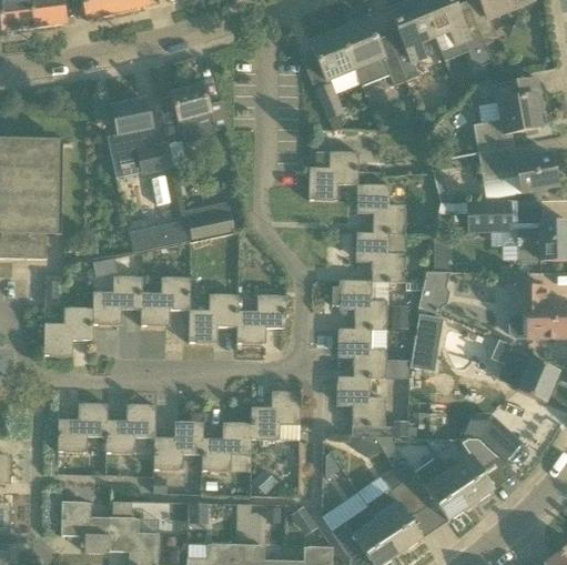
[(0,0),(0,1),(3,31),(36,27),(31,0),(0,0)]
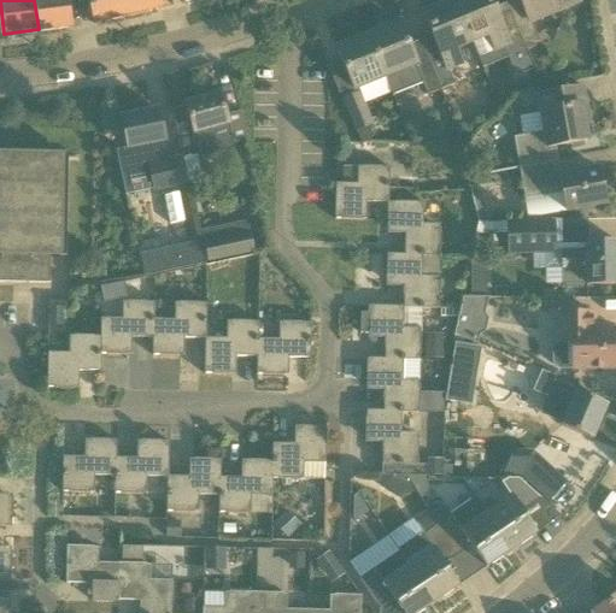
[(34,0),(39,29),(71,25),(68,0),(34,0)]
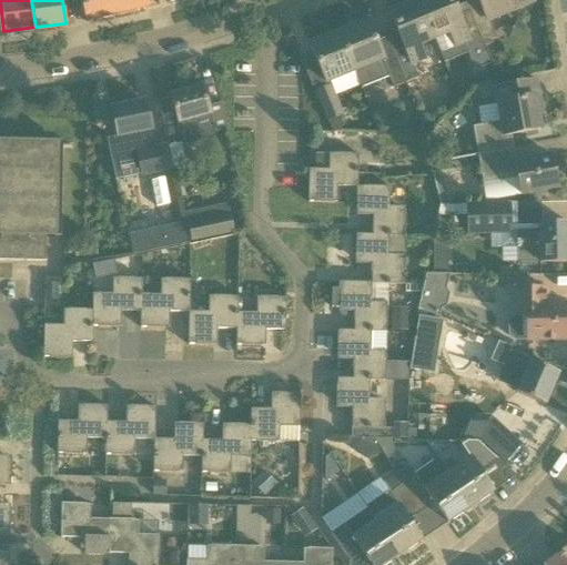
[(83,0),(88,20),(118,12),(115,0),(83,0)]
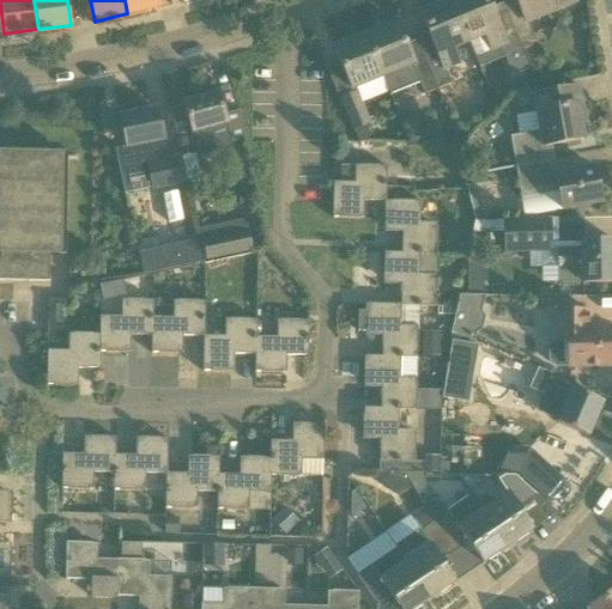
[(125,0),(127,13),(161,6),(159,0),(125,0)]
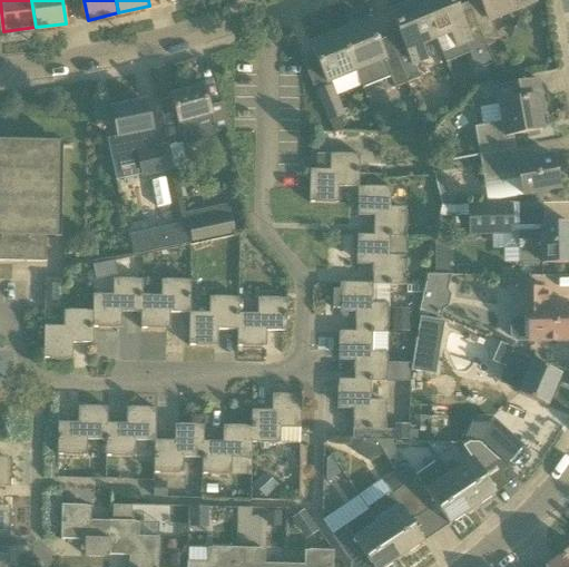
[(437,36),(422,0),(415,0),(392,9),(403,37),(392,41),(408,80),(421,75),(415,61),(428,56),(422,42),(437,36)]
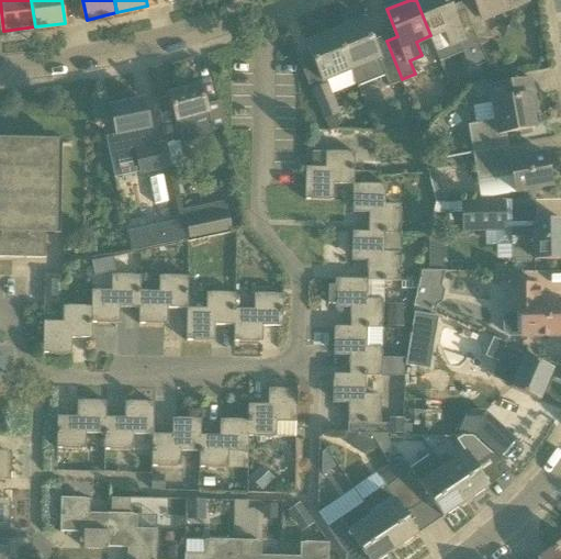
[(452,43),(459,41),(470,67),(486,60),(478,37),(471,23),(462,0),(451,6),(449,0),(416,0),(430,35),(447,29),(452,43)]
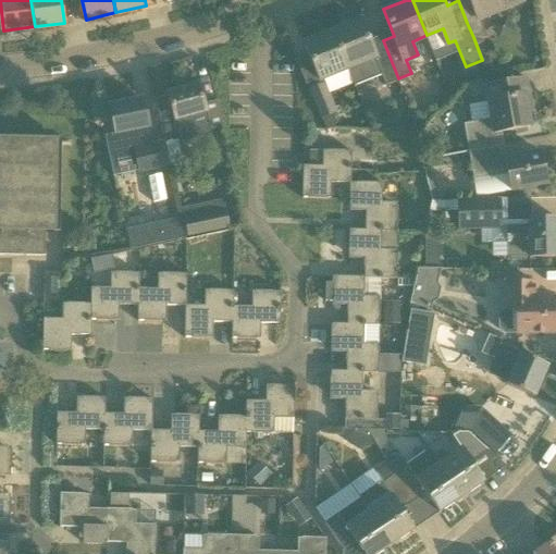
[(471,0),(479,17),(481,17),(523,0),(471,0)]
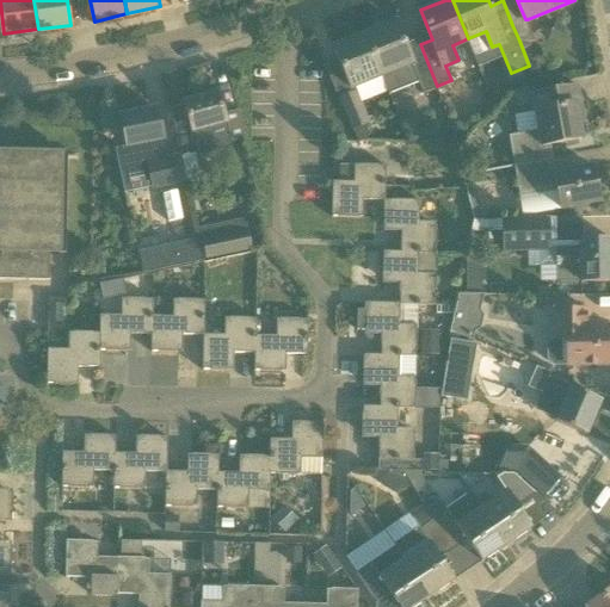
[(420,44),(408,50),(396,19),(365,32),(382,74),(384,78),(388,90),(389,92),(420,79),(425,91),(437,86),(420,44)]
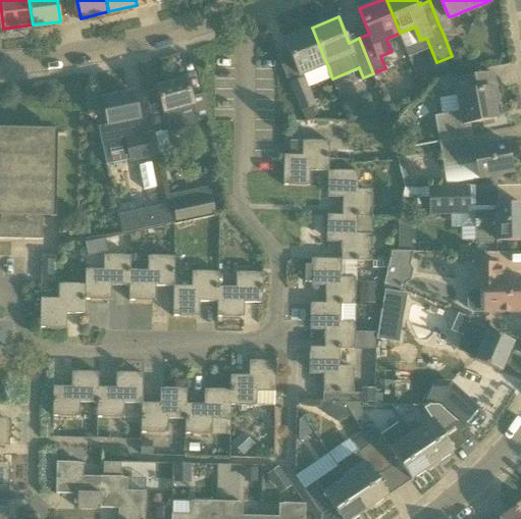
[(449,16),(437,21),(444,35),(453,35),(458,35),(451,16),(449,16)]
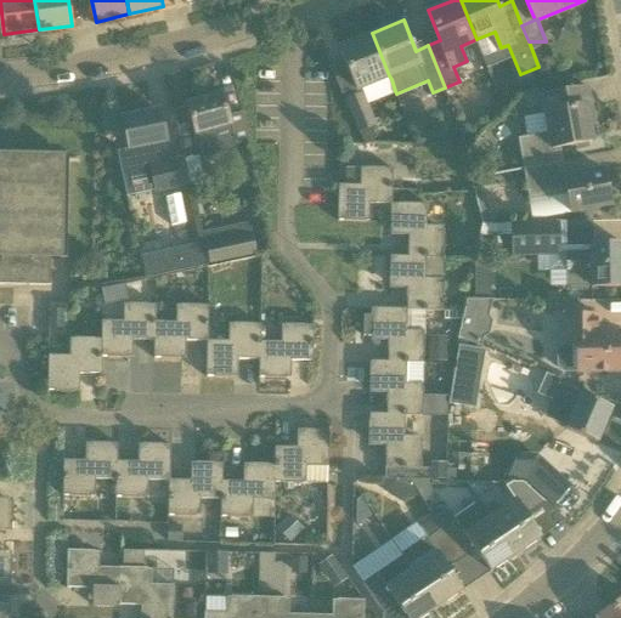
[(345,57),(357,89),(389,75),(372,33),(340,46),(345,57)]
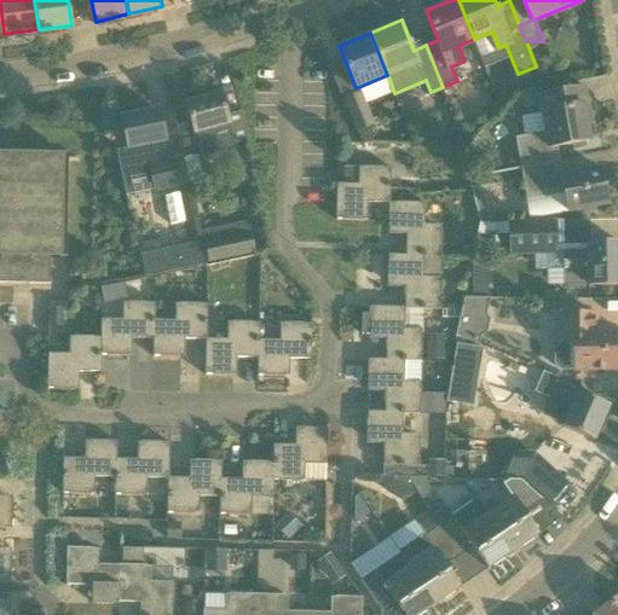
[(558,145),(566,143),(590,139),(588,123),(593,122),(585,85),(538,93),(546,131),(515,135),(521,166),(560,160),(558,145)]
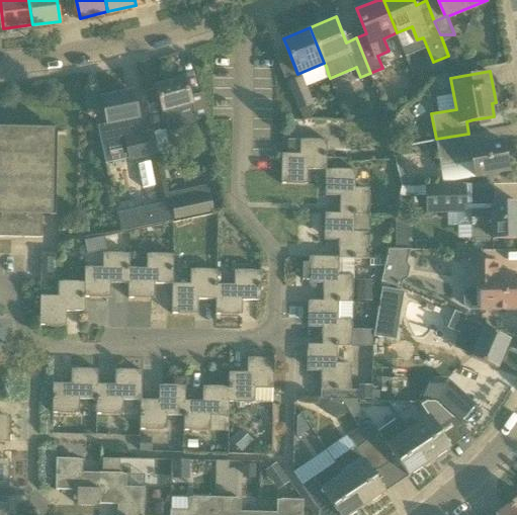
[(164,110),(169,129),(169,131),(183,126),(178,106),(192,102),(186,77),(156,85),(163,110),(164,110)]
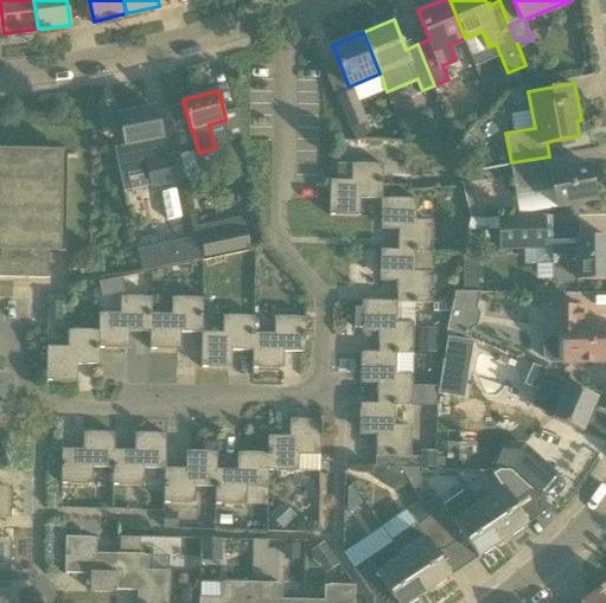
[(343,95),(339,96),(342,101),(351,126),(363,121),(365,120),(357,100),(353,90),(351,91),(343,95)]
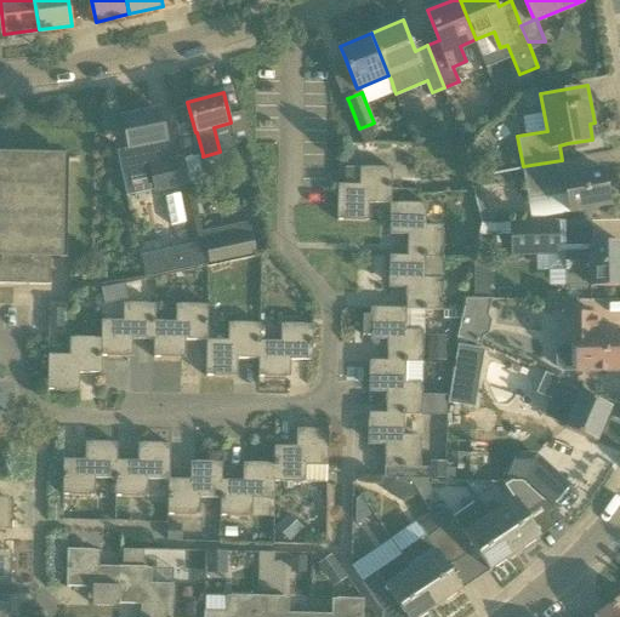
[(135,177),(153,173),(157,188),(189,182),(185,156),(170,160),(166,140),(160,109),(123,116),(135,177)]
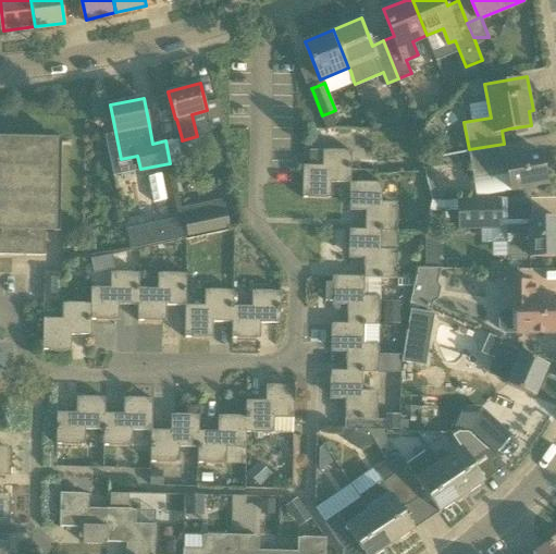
[(333,111),(322,115),(328,126),(337,122),(333,111)]
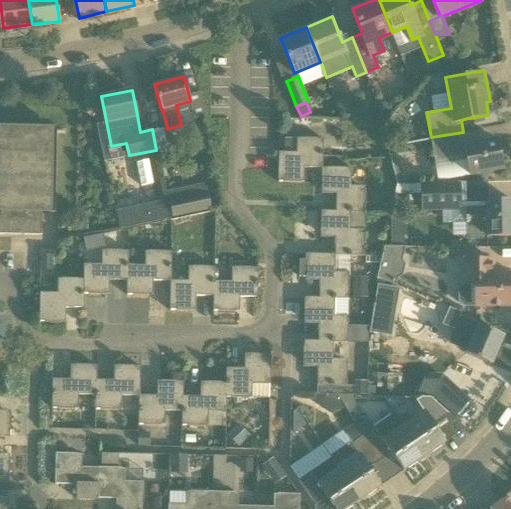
[(0,232),(41,233),(42,208),(51,208),(53,129),(0,127),(0,232)]
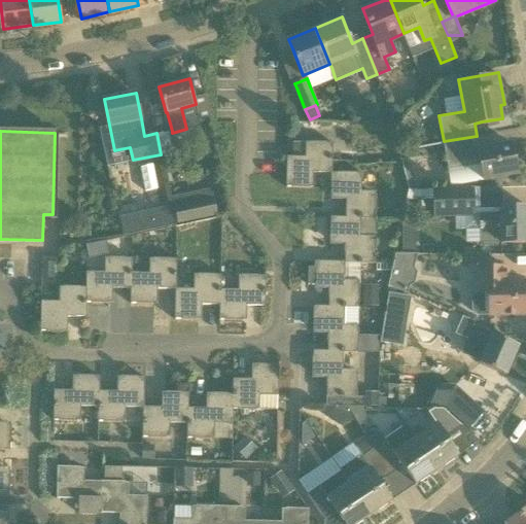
[(477,136),(444,141),(449,169),(481,163),(483,179),(519,172),(513,142),(480,148),(477,136)]
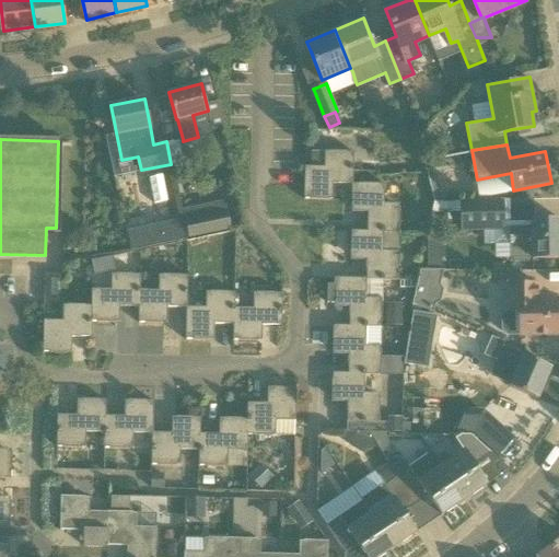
[(327,164),(305,164),(304,197),(329,198),(330,182),(352,183),(353,183),(354,149),(353,149),(353,150),(348,150),(348,149),(328,149),(327,164)]
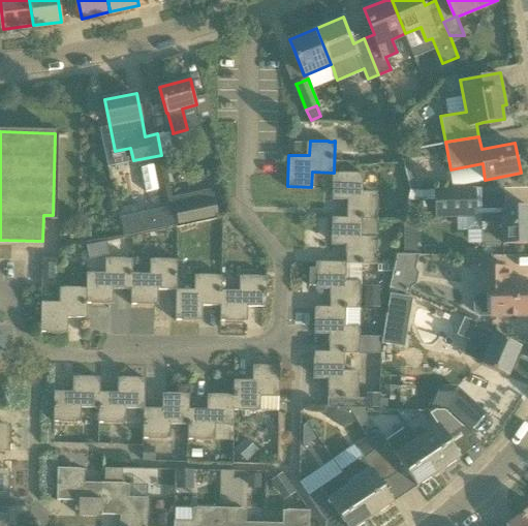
[(348,195),(347,216),(377,217),(378,194),(363,194),(364,173),(339,173),(334,173),(333,173),(333,195),(348,195)]
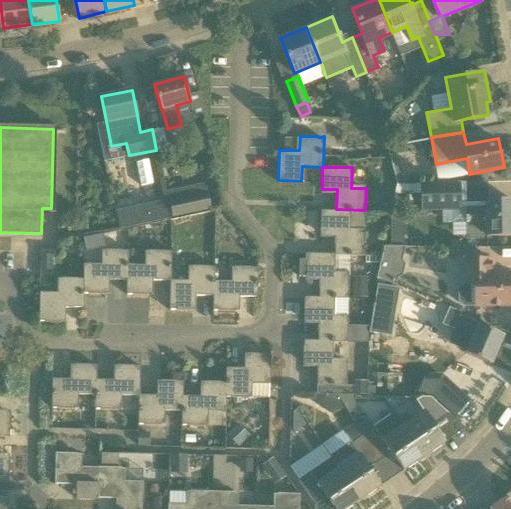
[(462,208),(461,181),(421,182),(422,209),(462,208)]
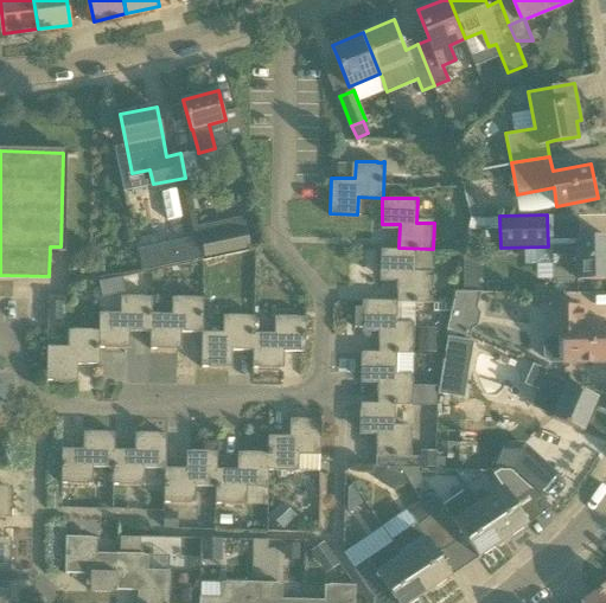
[(203,236),(206,255),(249,245),(246,226),(203,236)]
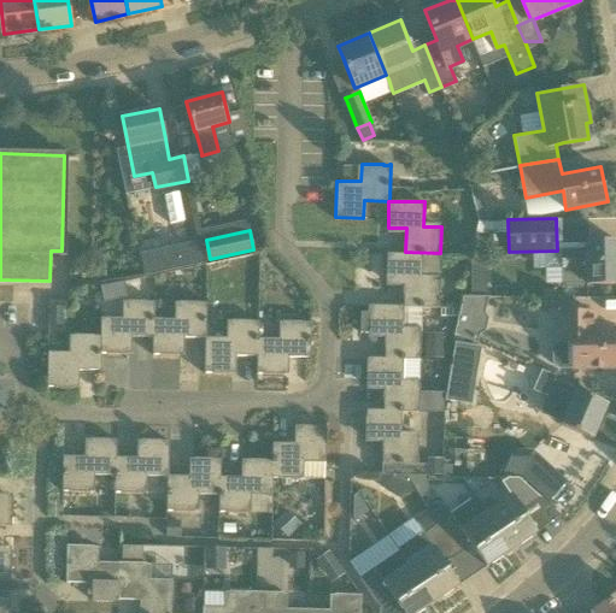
[(615,240),(590,241),(590,242),(562,243),(563,281),(615,281),(615,240)]
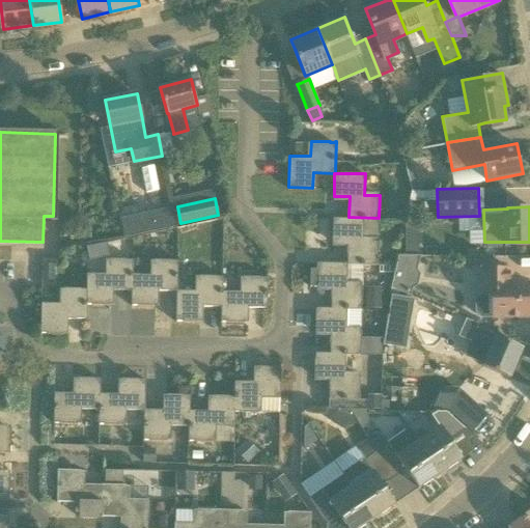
[(142,217),(123,221),(126,235),(145,231),(142,217)]
